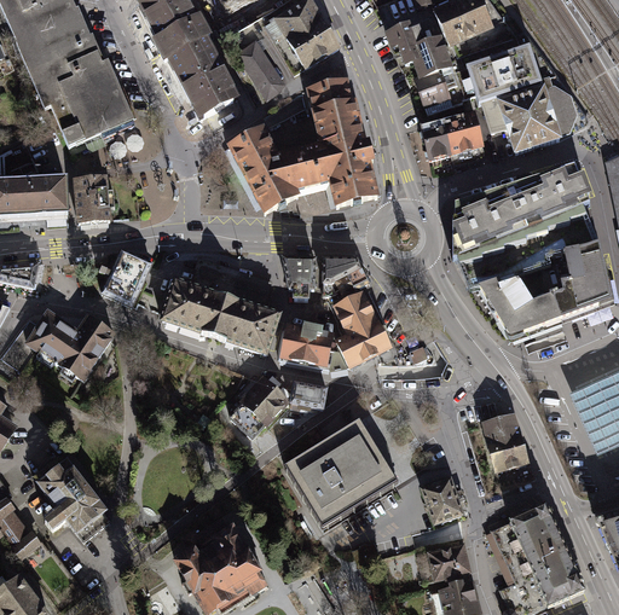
[(1,0),(34,71),(48,108),(52,105),(71,149),(115,129),(138,120),(136,114),(109,54),(103,57),(77,0),(1,0)]
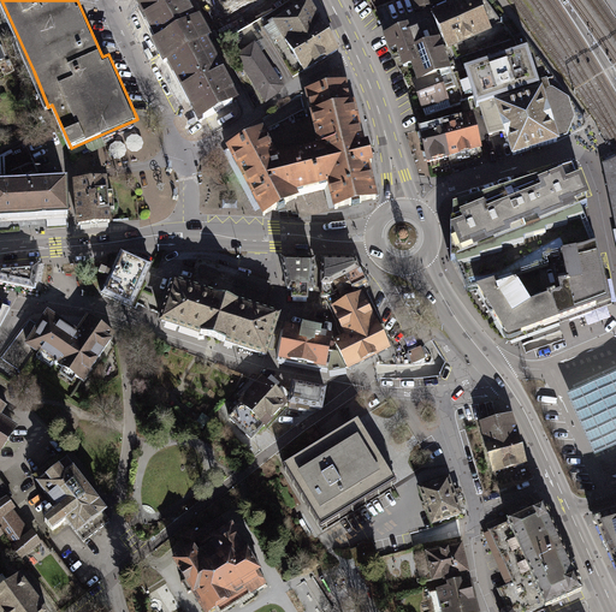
[(140,5),(201,116),(241,94),(202,25),(248,0),(143,0),(138,3),(140,5)]
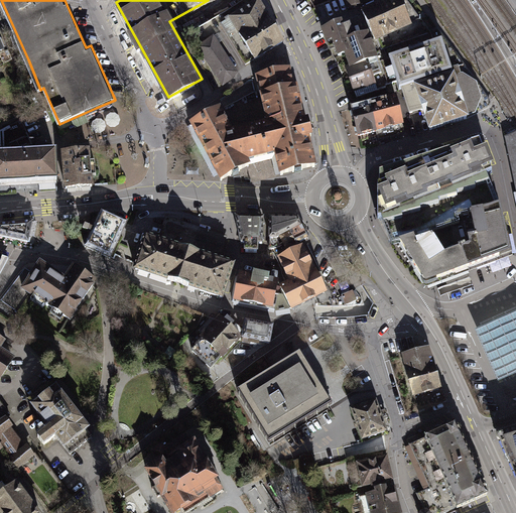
[(221,21),(245,62),(282,39),(259,0),(256,0),(221,21)]
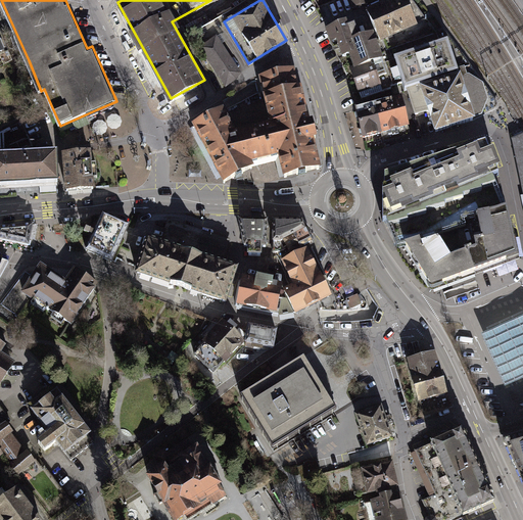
[(381,0),(366,7),(379,37),(381,39),(382,39),(386,48),(389,48),(392,54),(393,54),(439,39),(437,31),(426,16),(417,19),(407,0),(381,0)]
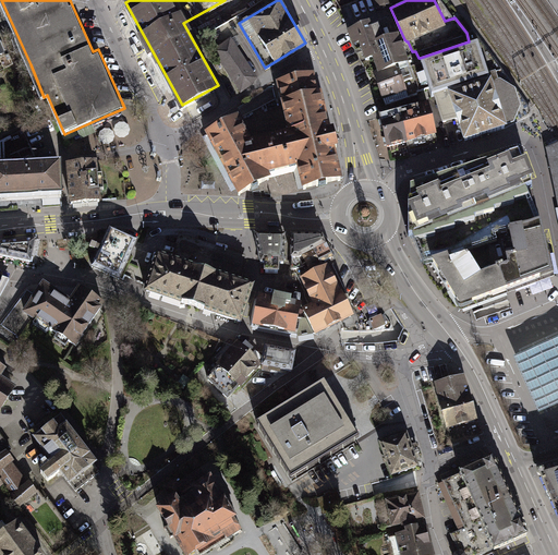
[(368,19),(344,27),(351,44),(358,41),(363,58),(371,56),(375,68),(377,71),(409,59),(401,40),(398,31),(381,36),(377,22),(371,24),(368,19)]
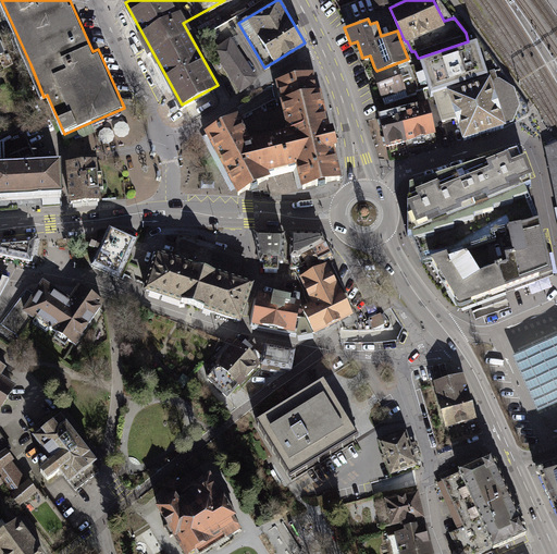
[(251,82),(256,75),(230,37),(213,48),(240,89),(251,82)]
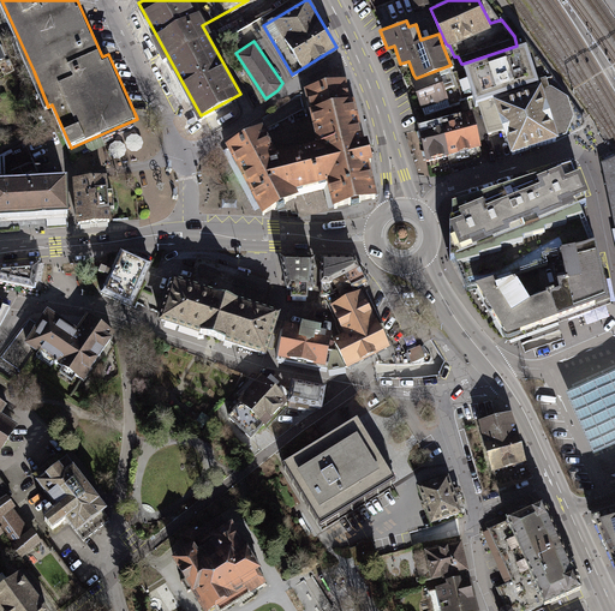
[(517,46),(463,64),(473,94),(476,102),(478,102),(487,132),(503,127),(511,151),(560,137),(583,125),(585,124),(586,120),(585,117),(584,114),(568,95),(551,84),(549,85),(547,75),(538,77),(526,42),(517,46)]
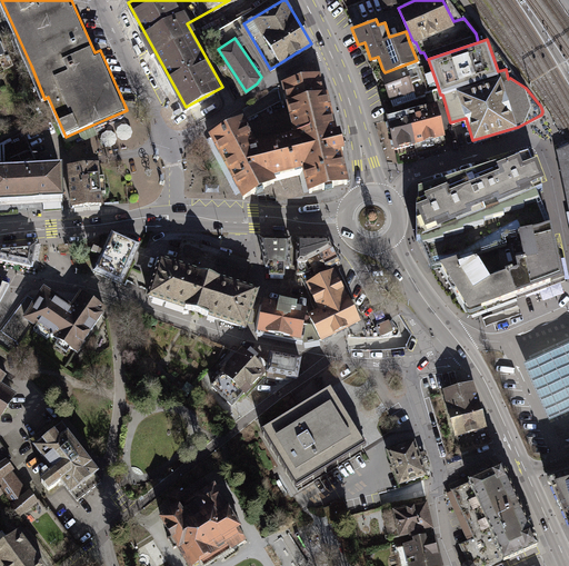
[(379,70),(392,106),(426,93),(425,90),(438,87),(428,59),(427,59),(423,52),(420,52),(416,42),(415,42),(412,40),(409,41),(417,60),(385,72),(382,69),(379,70)]
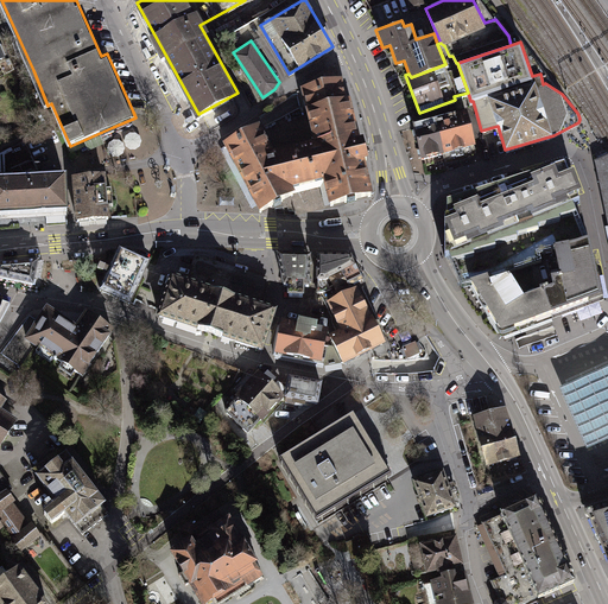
[(311,139),(272,148),(258,122),(221,141),(258,209),(295,191),(292,185),(321,178),(328,203),(372,192),(349,96),(347,96),(341,76),(299,86),(311,139)]
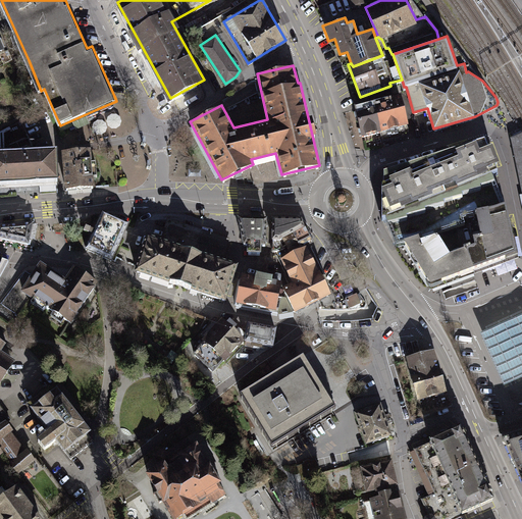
[(401,93),(373,100),(381,130),(382,138),(407,132),(409,127),(401,93)]
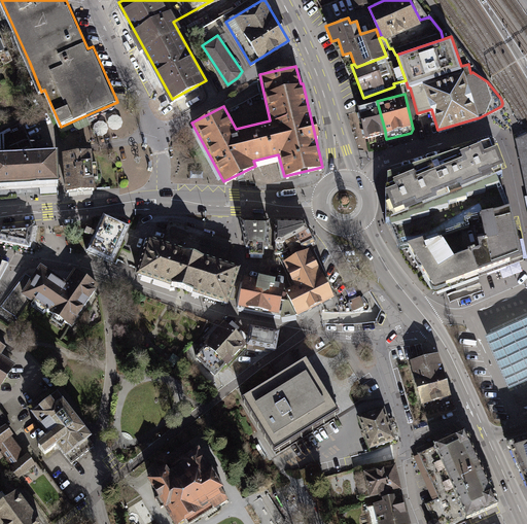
[(377,101),(357,105),(364,136),(385,131),(377,101)]
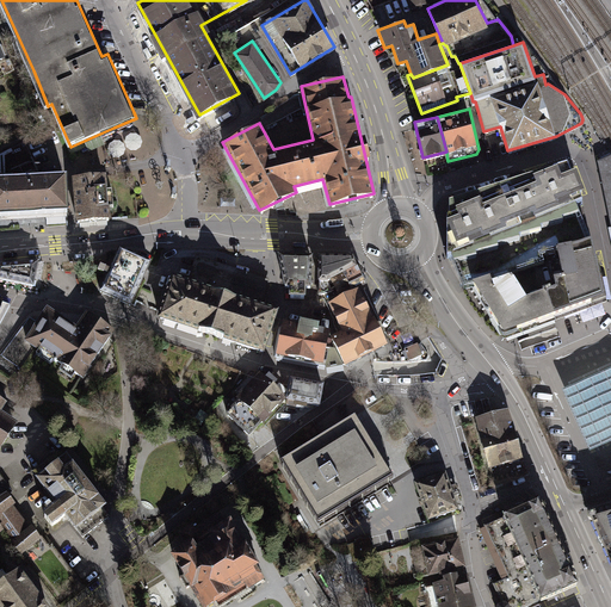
[(0,216),(69,215),(68,177),(41,177),(25,142),(0,152),(0,216)]
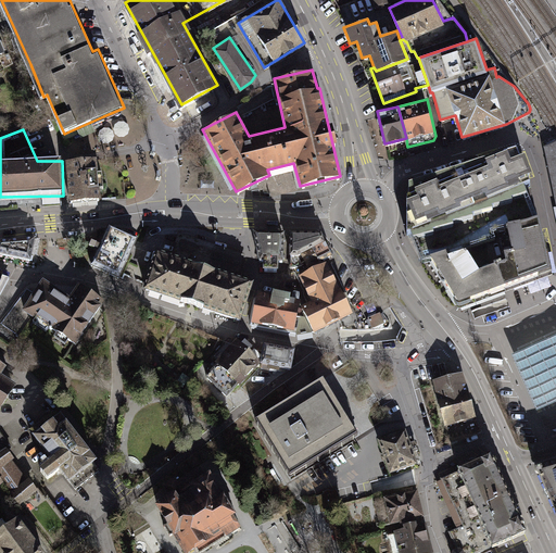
[(555,199),(555,139),(544,145),(555,199)]
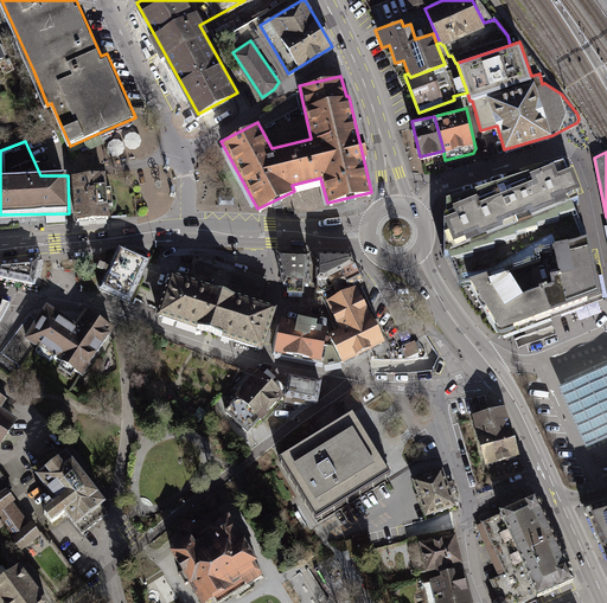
[(557,170),(445,217),(443,255),(448,252),(461,284),(471,281),(505,270),(541,260),(538,251),(545,249),(588,241),(573,203),(579,199),(566,166),(557,170)]
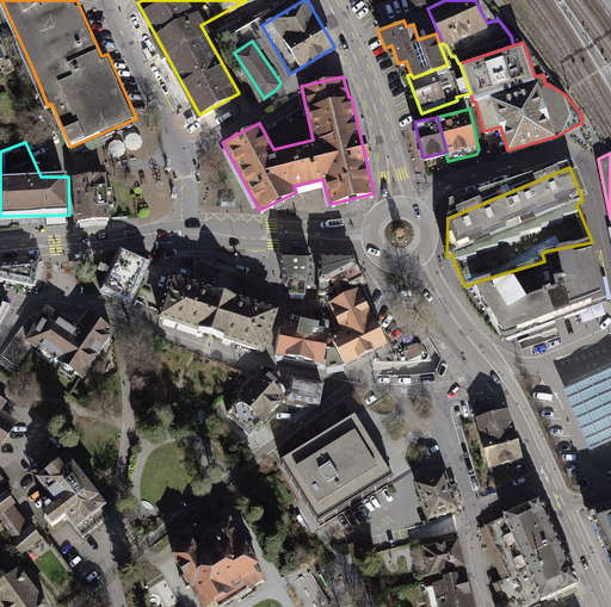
[(78,177),(80,223),(110,221),(107,174),(78,177)]
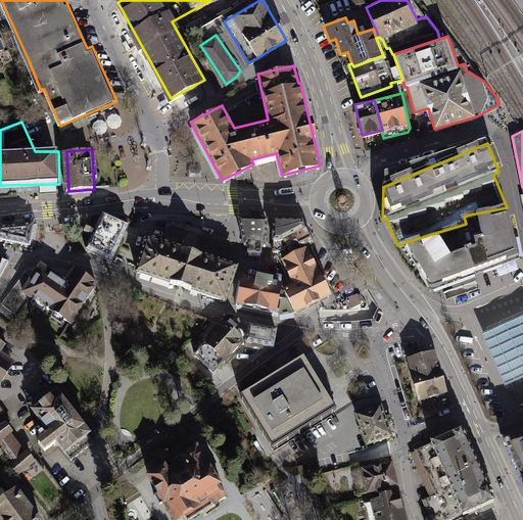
[(417,260),(432,284),(501,260),(516,253),(511,229),(507,207),(470,215),(476,247),(449,257),(435,233),(406,242),(417,260)]
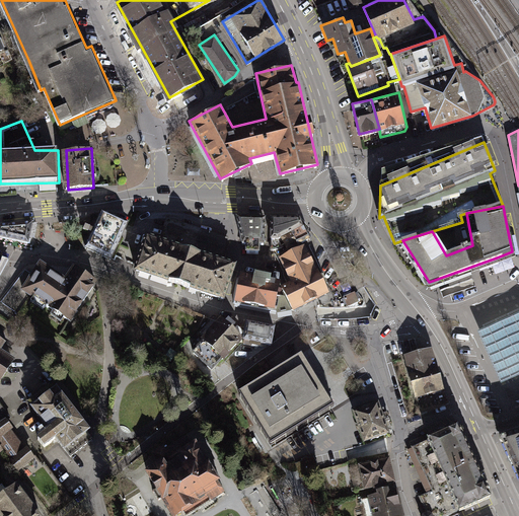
[(129,220),(103,209),(87,245),(113,256),(129,220)]
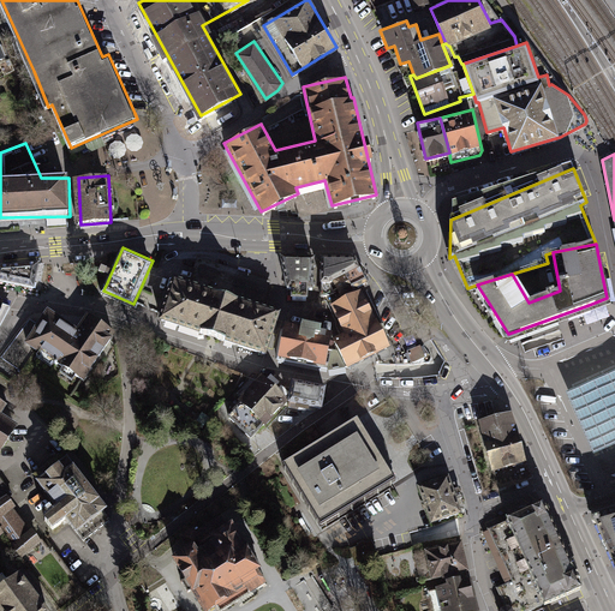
[(189,283),(174,279),(161,317),(189,327),(209,334),(264,352),(278,312),(261,306),(269,279),(198,256),(189,283)]
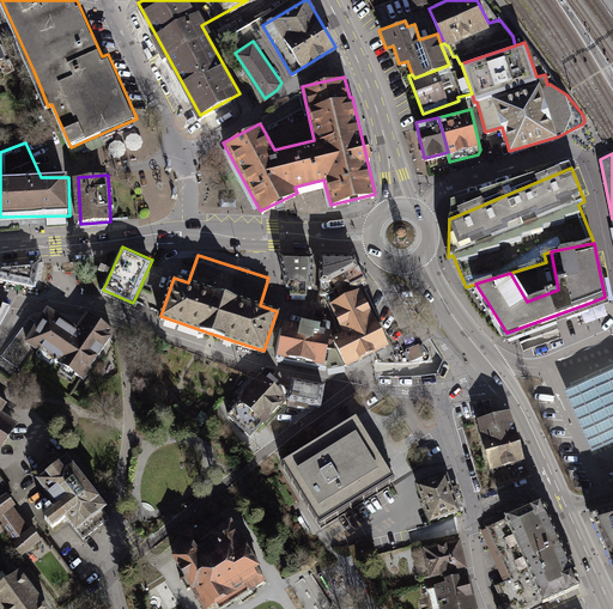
[(311,286),(313,256),(280,255),(286,286),(291,286),(291,296),(305,297),(305,286),(311,286)]
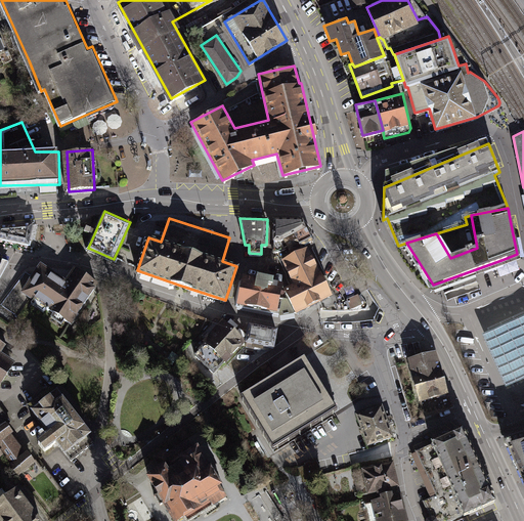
[(301,219),(274,219),(273,239),(280,239),(284,236),(290,249),(311,239),(305,225),(304,226),(301,219)]
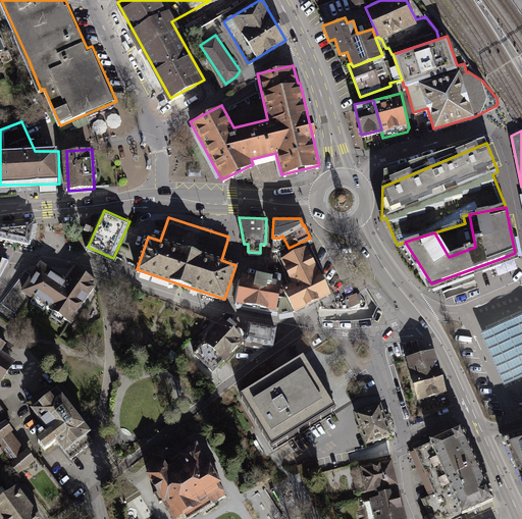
[(39,223),(0,225),(0,240),(33,247),(39,223)]
